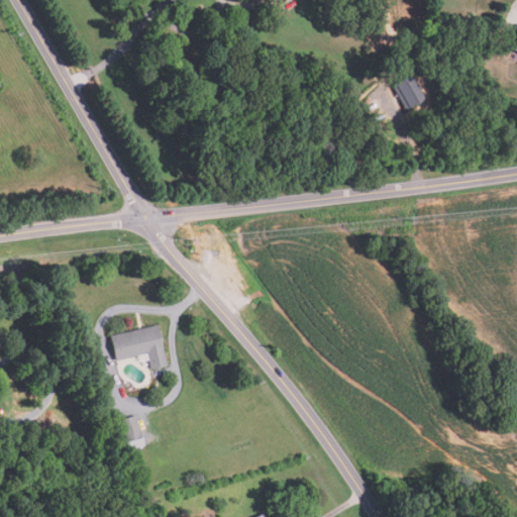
[(516,24),(507,52),(516,55),(516,24)]
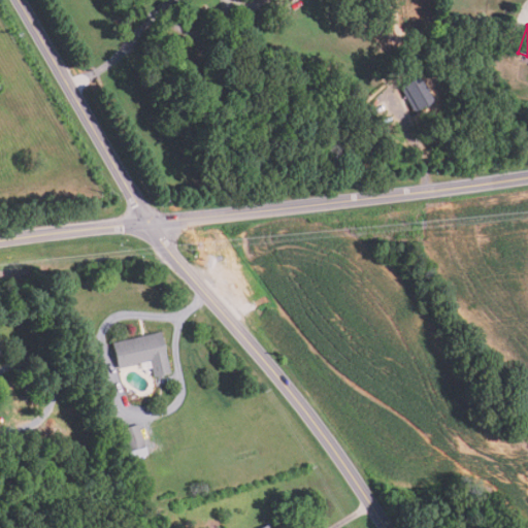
[(415,110),(401,86),(421,74),(435,99),(415,110)]
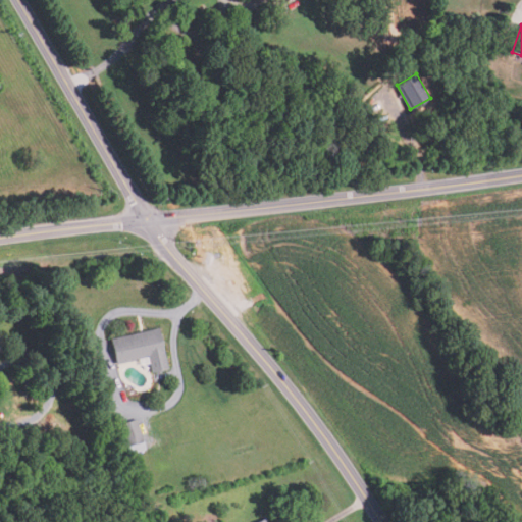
[(151,373),(150,364),(140,366),(139,359),(116,364),(110,340),(159,328),(165,357),(167,357),(168,363),(166,363),(167,369),(151,373)]
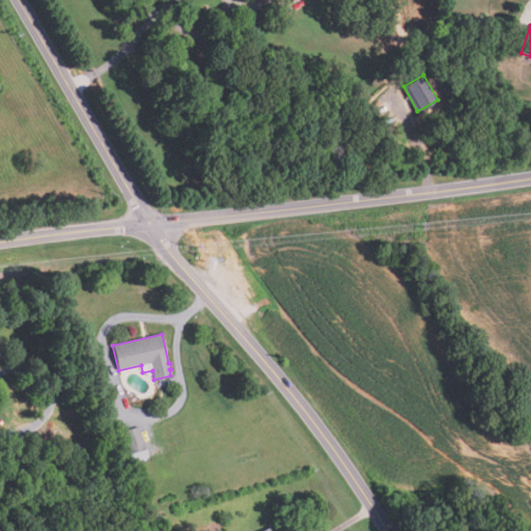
[(35,385),(23,388),(21,381),(32,376),(35,385)]
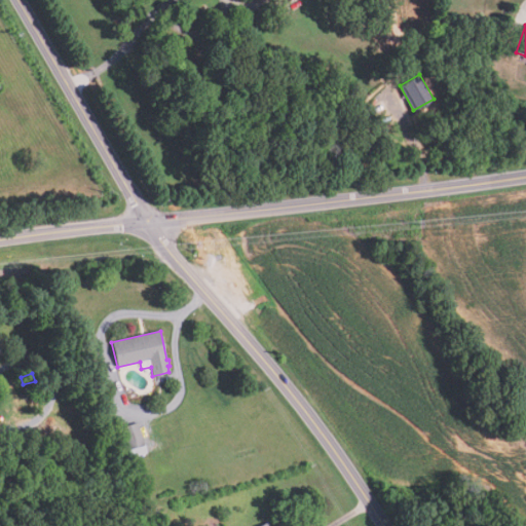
[(128,459),(120,427),(138,422),(147,454),(128,459)]
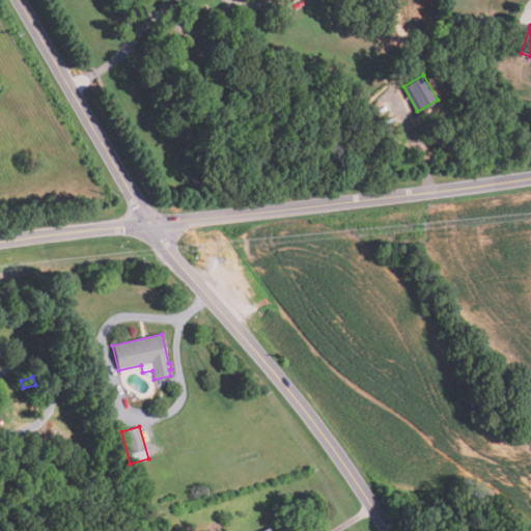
All buildings are outlined.
